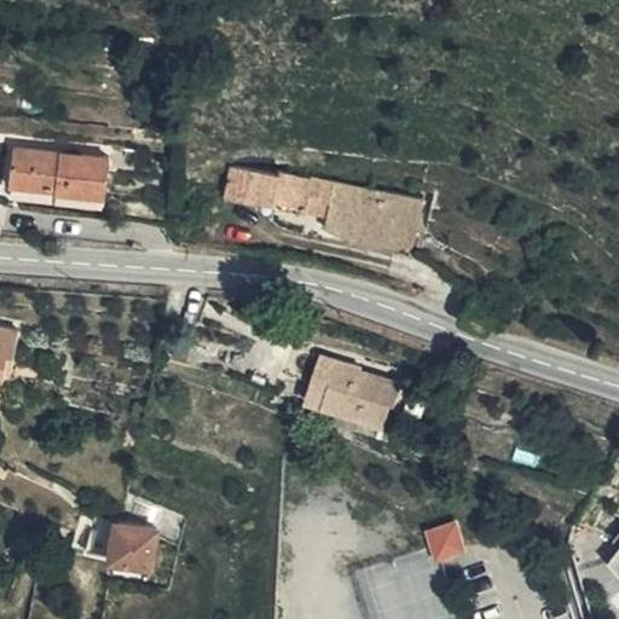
[(58,187),(105,192),(110,156),(9,145),(5,169),(12,172),(13,179),(58,185),(58,187)]
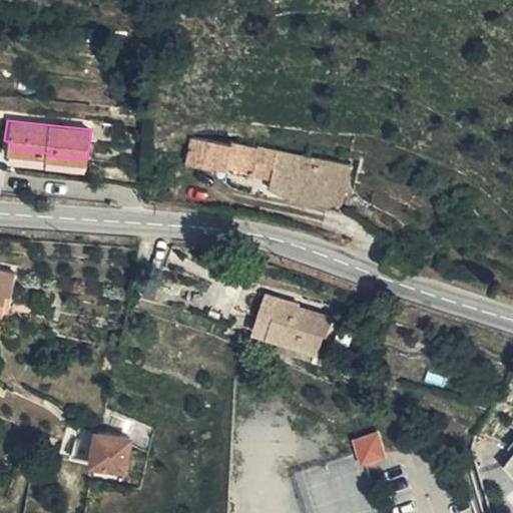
[(255,156),(252,172),(252,174),(272,177),(271,187),(285,189),(285,193),(327,202),(327,198),(344,202),(351,163),(258,144),(257,146),(232,141),(231,144),(190,136),(186,164),(227,172),(228,166),(232,151),(255,156)]
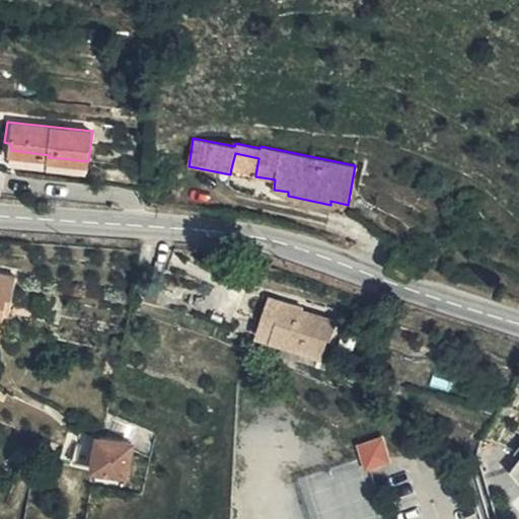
[(87,168),(88,161),(49,157),(49,155),(11,150),(10,144),(4,142),(3,151),(5,155),(12,158),(45,160),(49,165),(87,168)]
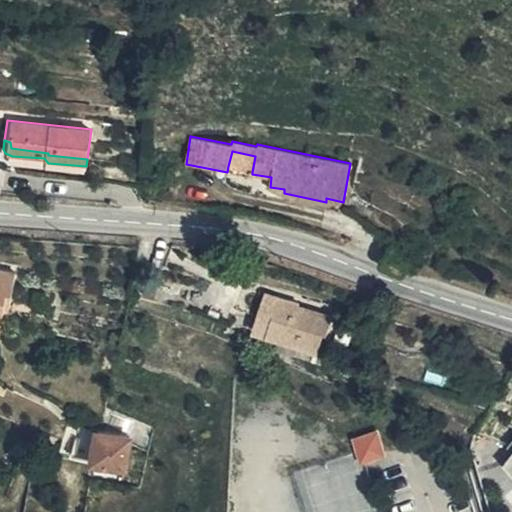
[(228,166),(252,172),(255,156),(232,151),(228,166)]
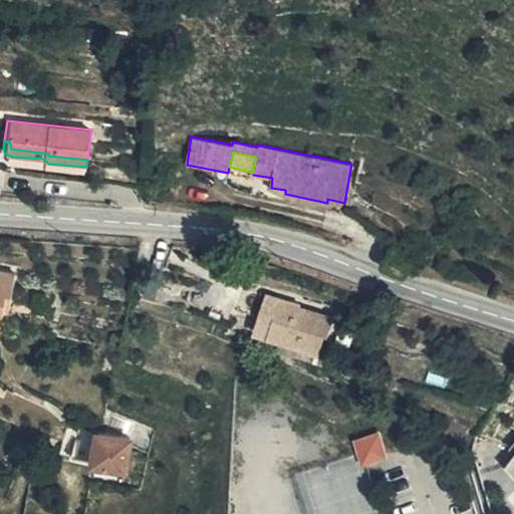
[(9,312),(16,273),(0,269),(0,327),(1,327),(3,311),(9,312)]
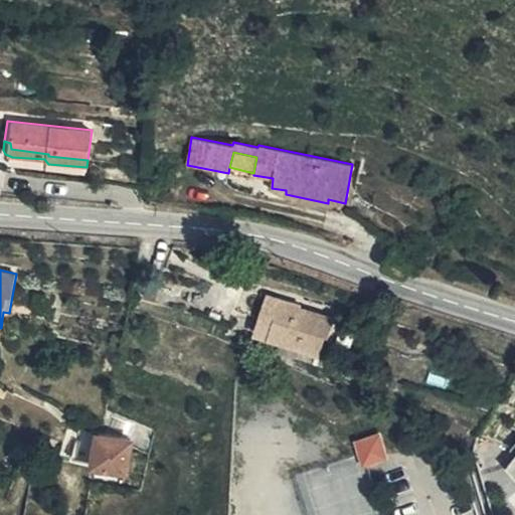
[(332,334),(338,317),(302,306),(301,304),(269,294),(256,332),(304,346),(303,349),(321,354),(328,334),(332,334)]
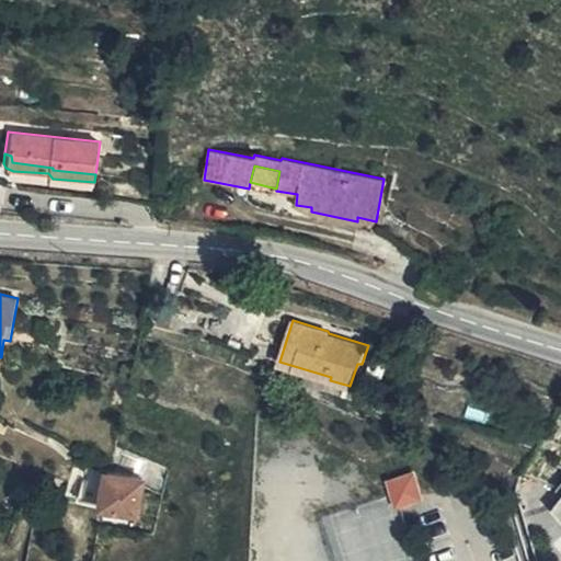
[(102,501),(137,506),(141,476),(110,471),(90,461),(79,496),(102,501)]
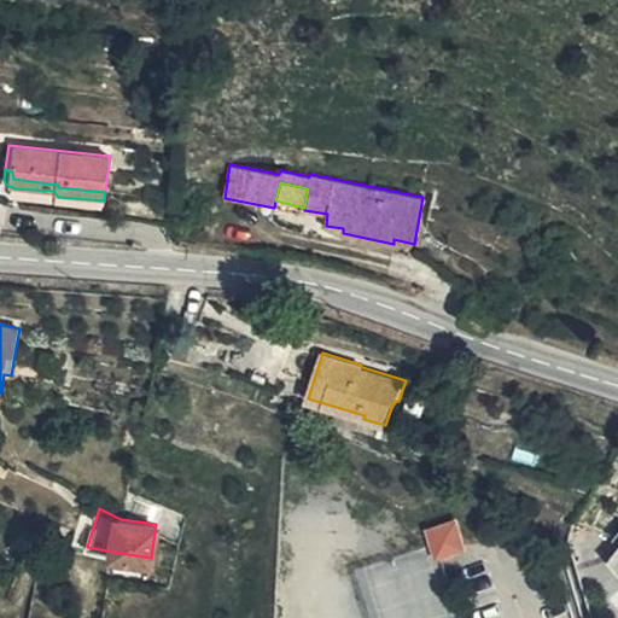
[(439,554),(465,547),(458,523),(432,530),(439,554)]
